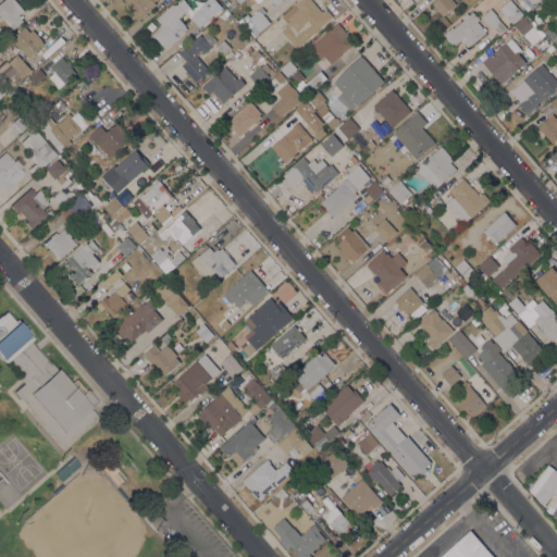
[(15,0),(24,10),(19,14),(23,20),(12,29),(11,29),(0,16),(0,1),(1,0),(15,0)]
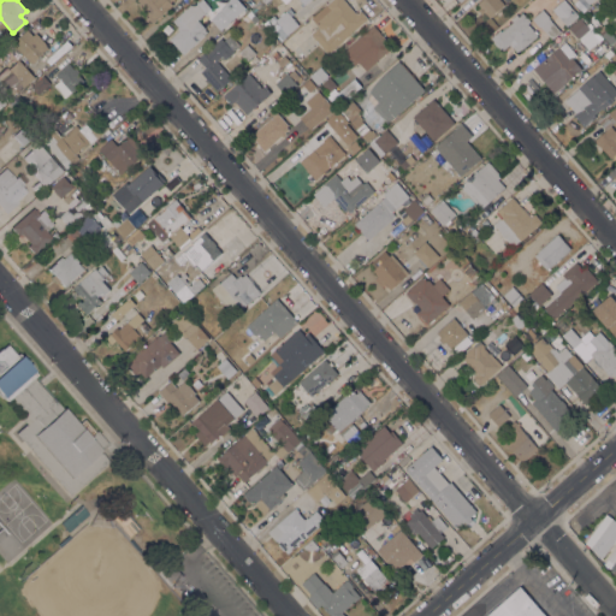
[(171,0),(170,1),(173,4),(153,23),(144,15),(148,12),(137,0),(171,0)]
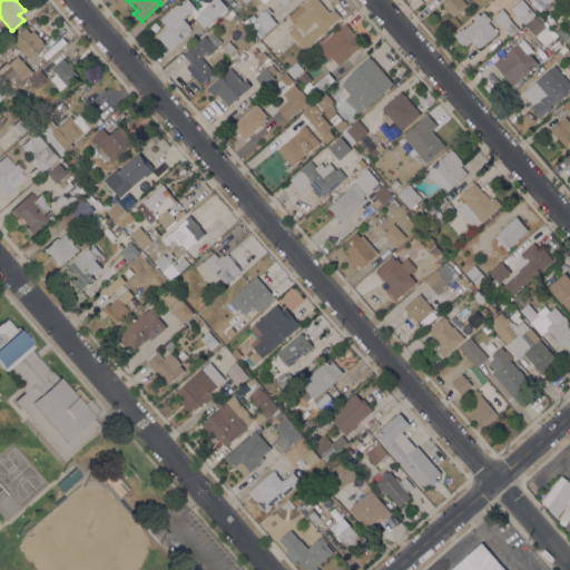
[(169,50),(157,36),(166,28),(164,26),(165,25),(159,19),(176,5),(179,5),(184,0),(188,0),(195,8),(183,18),(190,27),(189,27),(192,29),(189,31),(189,32),(169,50)]
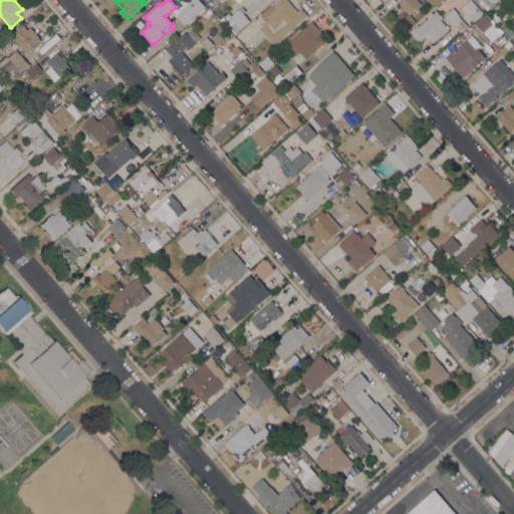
[(273,45),(259,28),(265,22),(262,19),(275,7),(272,3),(275,0),(287,0),(296,10),(297,9),(298,10),(301,8),(307,15),(273,45)]
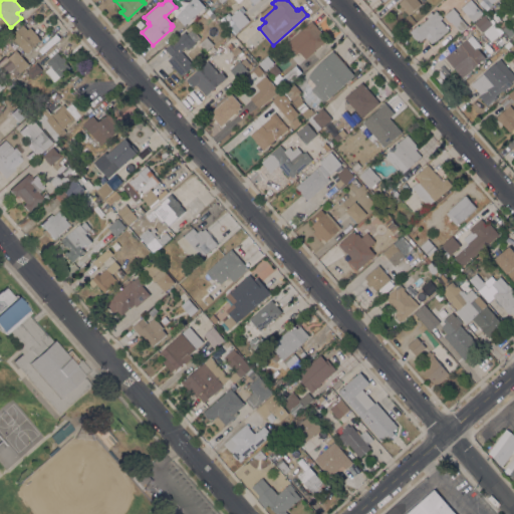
[(401,0),(418,0),(421,3),(409,14),(405,10),(402,12),(398,8),(401,6),(398,3),(401,0)]
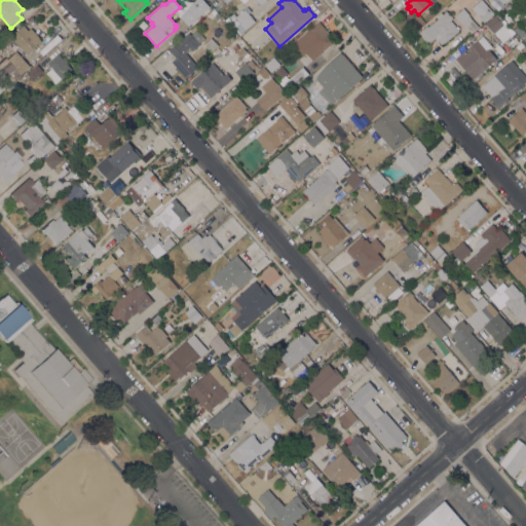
[(494,12),(484,22),(476,13),(485,4),(494,12)]
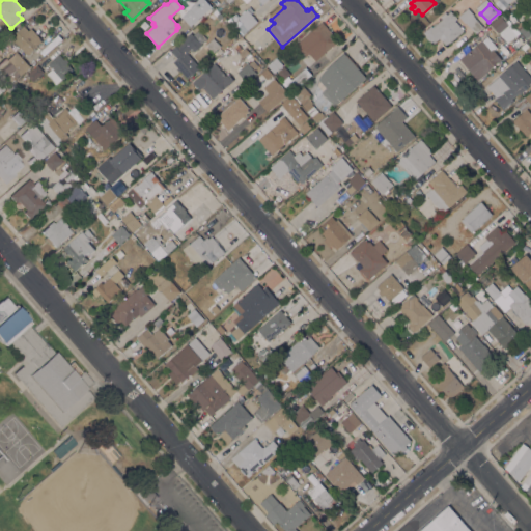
[(190,26),(182,17),(192,6),(200,17),(190,26)]
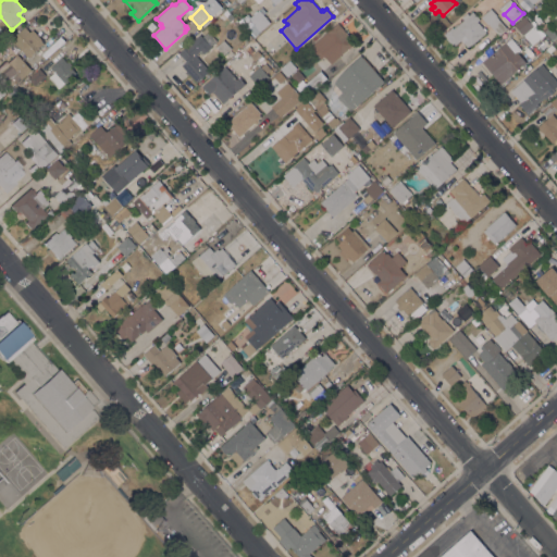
[(254,13),(256,10),(257,11),(261,7),(265,12),(263,14),(270,22),(255,36),(246,26),(251,21),(249,17),(254,13)]
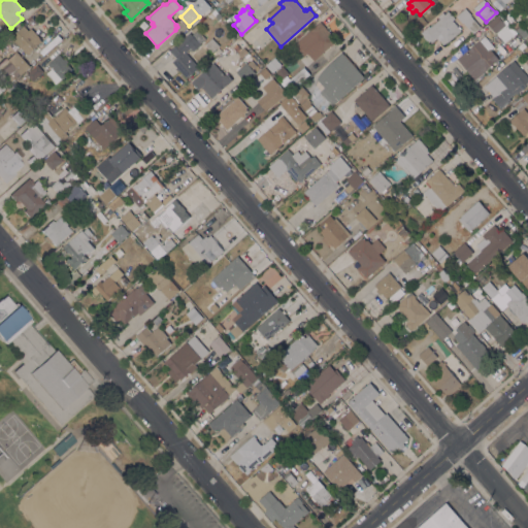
[(470,15),(480,27),(472,34),(462,23),(461,23),(456,17),(464,8),(470,15)]
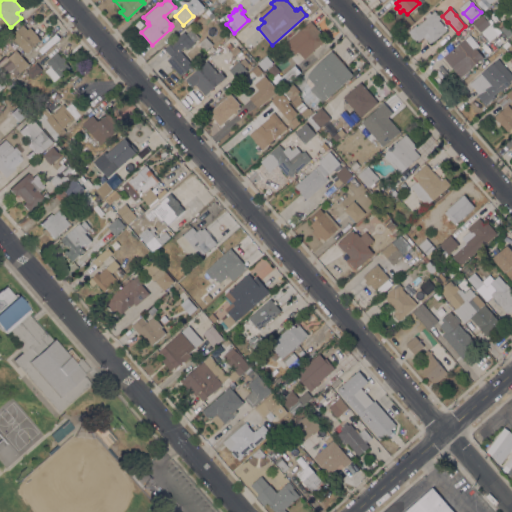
[(415,24),(417,26),(434,10),(441,17),(439,19),(447,29),(434,41),(433,40),(430,43),(424,36),(417,42),(415,39),(413,38),(410,35),(410,33),(408,31),(415,24)]
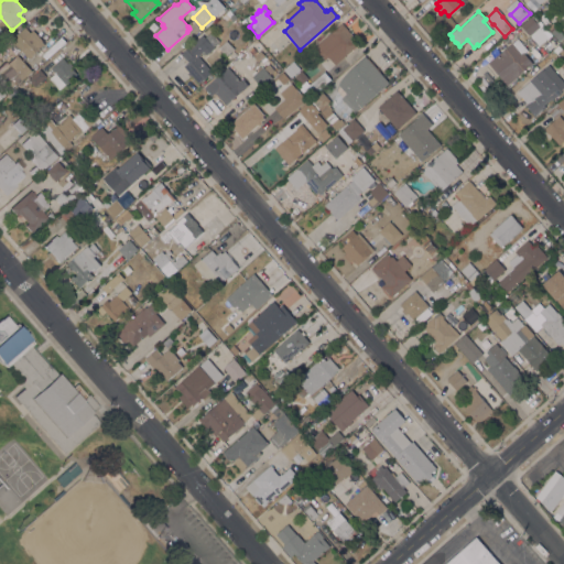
[(538,19),(551,34),(539,45),(530,35),(529,35),(520,24),(530,15),(535,21),(538,19)]
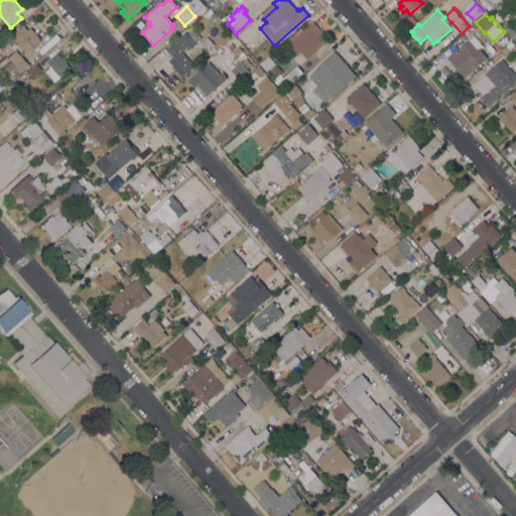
[(515,32),(511,36),(500,24),(505,19),(509,24),(515,32)]
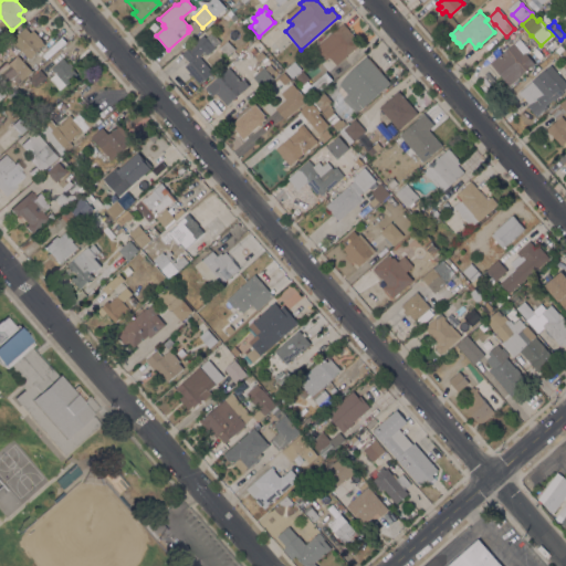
[(343,22),(356,37),(354,39),(359,44),(336,64),(329,56),(325,59),(315,48),(343,22)]
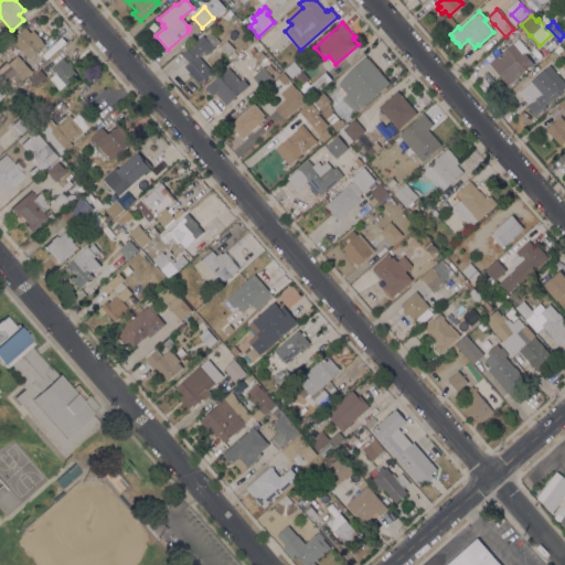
[(11,40),(25,27),(30,32),(33,30),(43,41),(42,41),(44,44),(29,59),(11,40)]
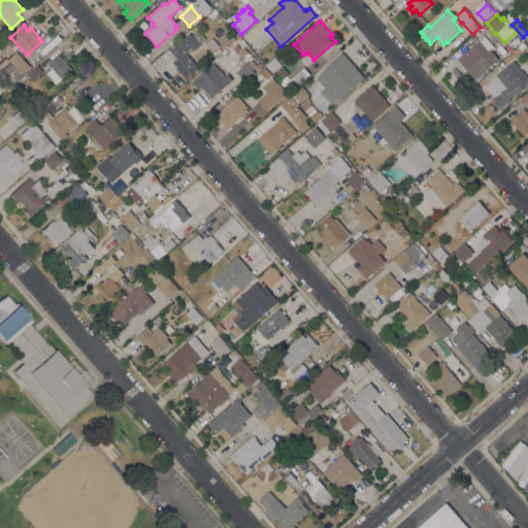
[(197,55),(194,51),(191,47),(186,52),(199,67),(187,77),(179,69),(178,71),(175,68),(177,67),(172,62),(176,58),(169,51),(178,42),(190,32),(200,44),(198,46),(202,51),(197,55)]
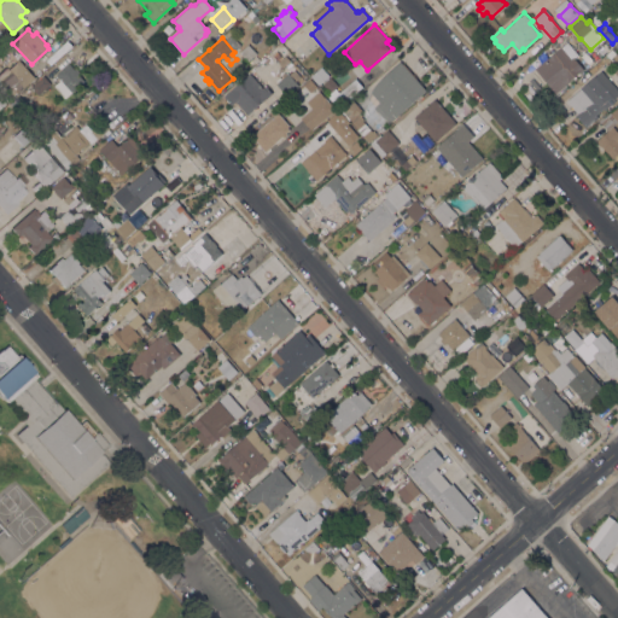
[(535,69),(547,58),(548,58),(567,42),(577,54),(573,58),(583,69),(579,73),(569,82),(555,93),(535,69)]
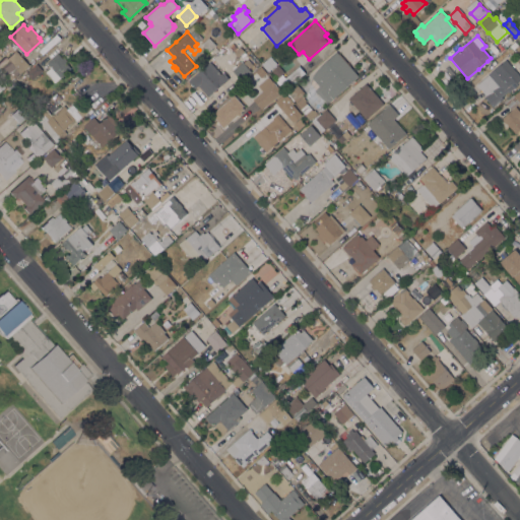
[(508,37),(512,41),(506,46),(503,42),(508,37)]
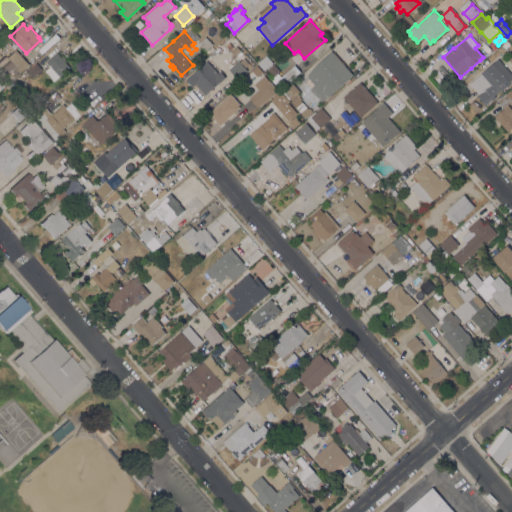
[(6,58),(16,49),(29,64),(19,73),(6,58)]
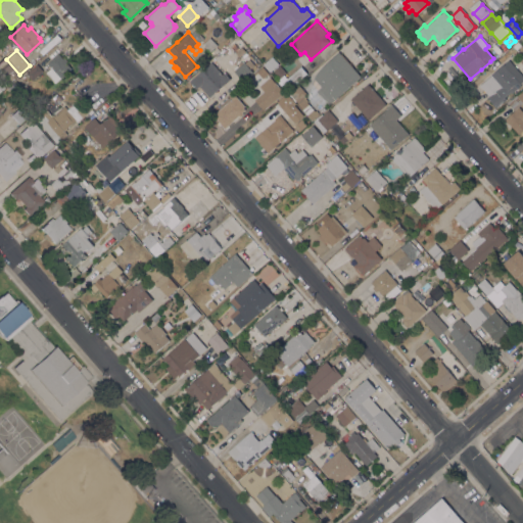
[(315,76),(318,70),(339,52),(361,77),(329,104),(311,84),(315,79),(315,76)]
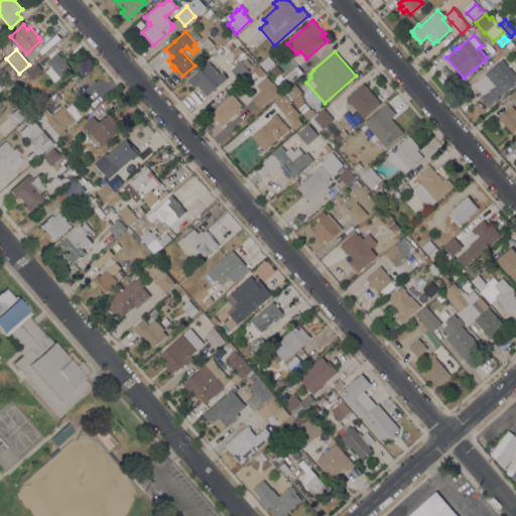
[(46,61),(57,52),(61,57),(62,56),(66,59),(65,60),(71,68),(59,77),(46,61)]
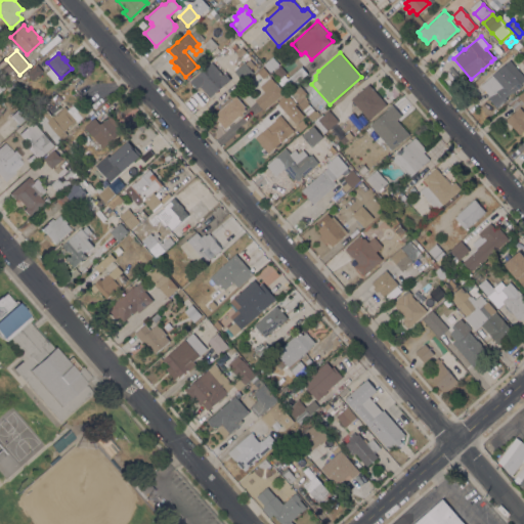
[(269,72),(263,64),(272,56),(279,63),(269,72)]
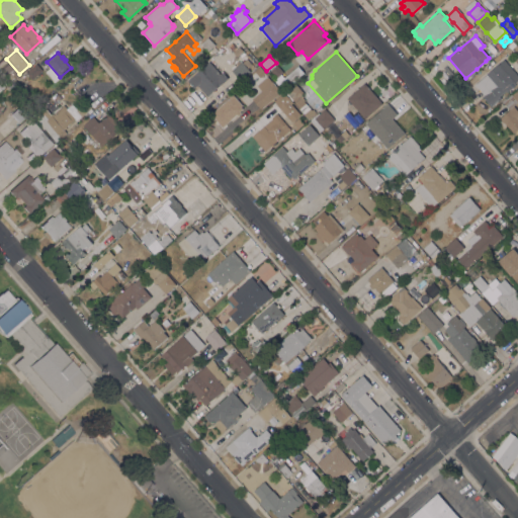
[(503,59),(517,75),(517,79),(515,82),(516,84),(507,92),(506,91),(500,96),(502,98),(492,107),(482,96),(484,94),(475,84),(503,59)]
